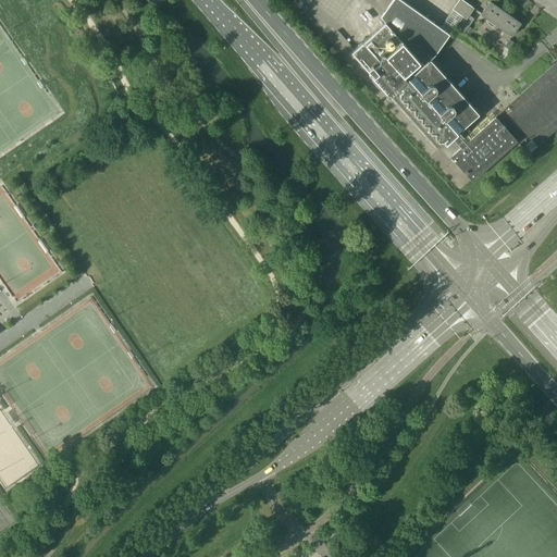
[(434,54),(449,34),(401,0),(391,0),(380,16),(385,22),(351,51),(386,91),(385,91),(385,93),(384,93),(384,94),(385,95),(385,96),(386,96),(387,97),(388,96),(390,96),(391,95),(398,103),(397,104),(400,107),(412,120),(411,120),(415,124),(416,123),(426,136),(425,136),(429,139),(430,139),(437,148),(436,149),(437,149),(456,132),(453,127),(457,123),(458,125),(474,111),(475,111),(432,61),(431,62),(432,62),(421,72),(422,73),(412,83),(408,78),(409,77),(408,77),(407,78),(404,75),(419,61),(422,64),(434,54)]
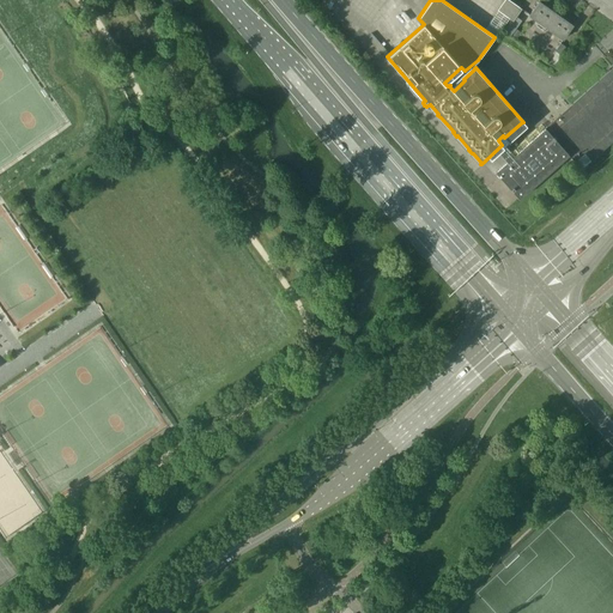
[(508,0),(504,0),(497,10),(513,20),(521,8),(508,0)]
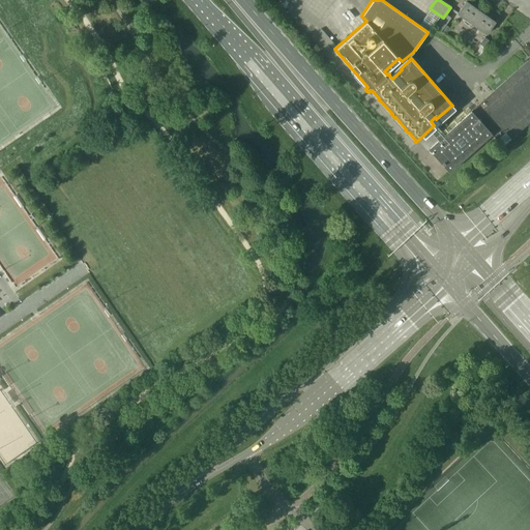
[(471,24),(480,11),(466,1),(457,13),(471,24)]
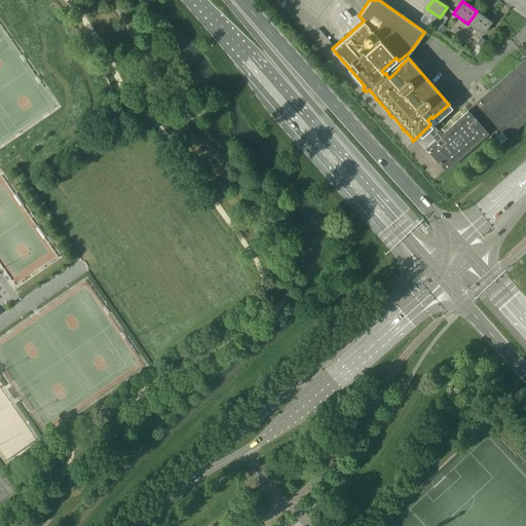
[(483,34),(491,22),(477,11),(467,24),(483,34)]
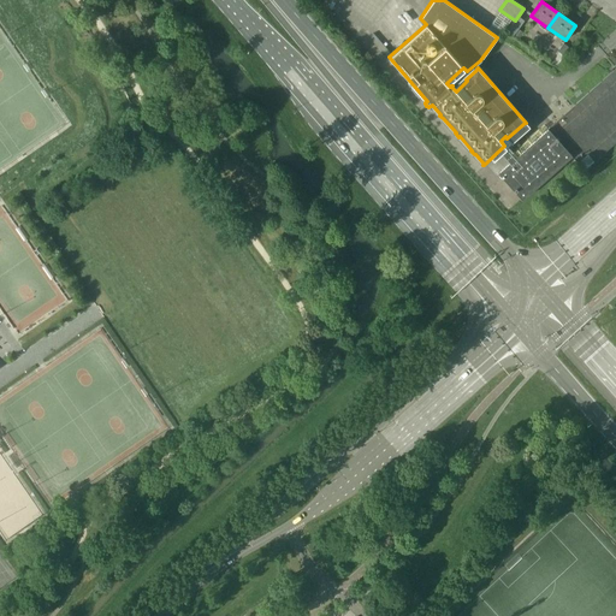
[(556,67),(570,48),(563,42),(549,61),(556,67)]
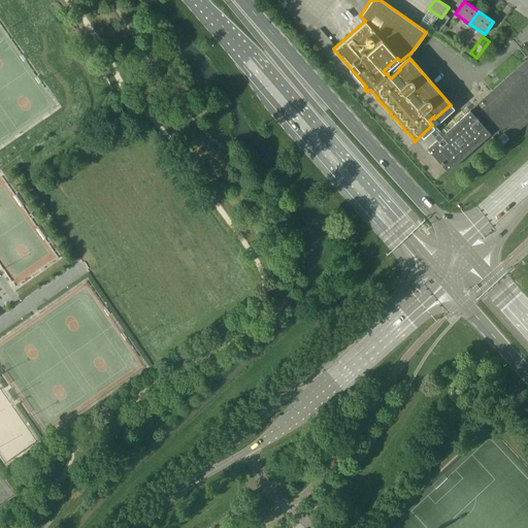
[(500,145),(527,121),(527,57),(441,134),(426,147),(448,171),(448,170),(489,133),(500,145)]
